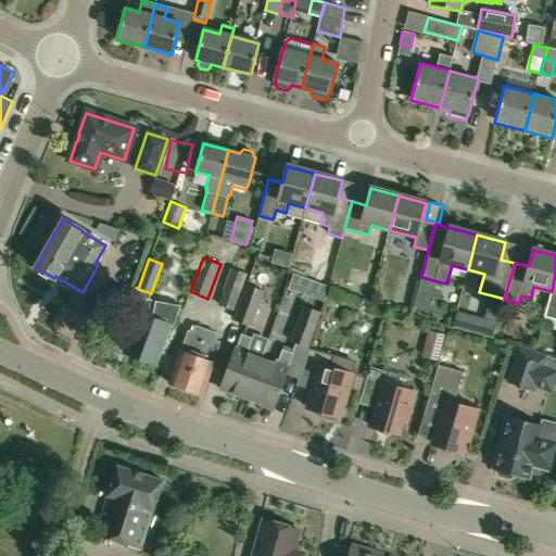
[(235,311),(248,273),(230,267),(217,305),(235,311)]
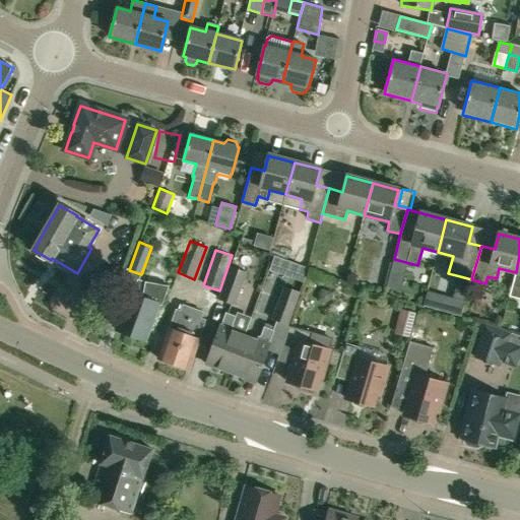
[(516,272),(512,284),(509,297),(519,299),(519,255),(516,272)]
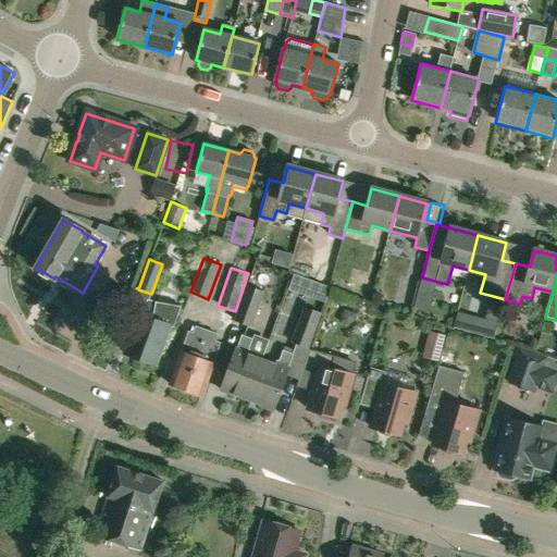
[(301,295),(307,282),(296,277),(291,291),(301,295)]
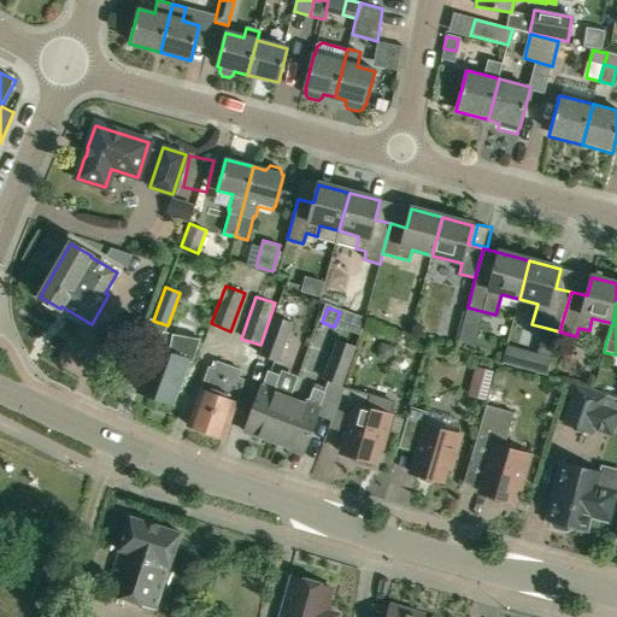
[(280,363),(293,324),(272,316),(258,356),(280,363)]
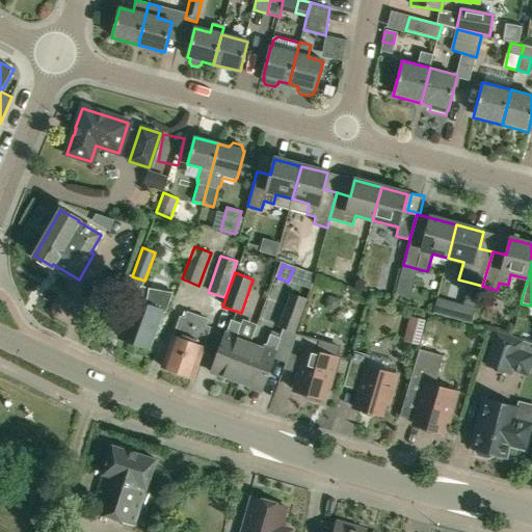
[(471,283),(468,293),(479,296),(482,286),(471,283)]
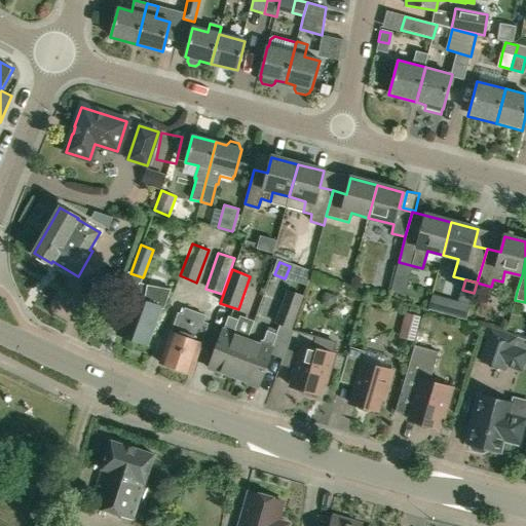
[(132,297),(118,335),(147,345),(160,308),(163,310),(171,290),(170,290),(148,287),(139,283),(134,297),(132,297)]
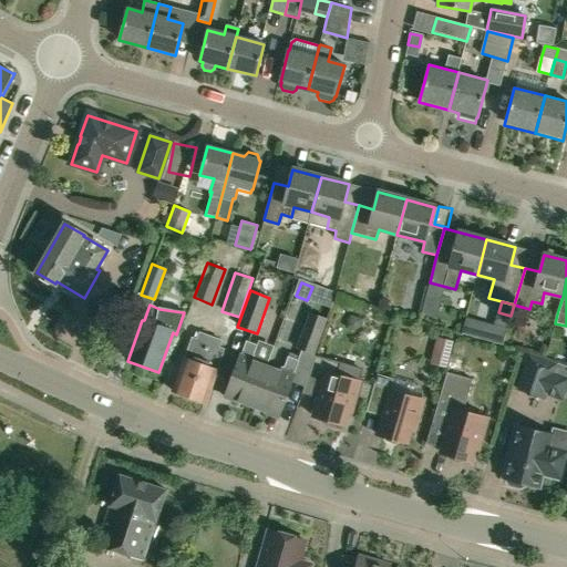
[(309,311),(296,348),(313,354),(327,318),(309,311)]
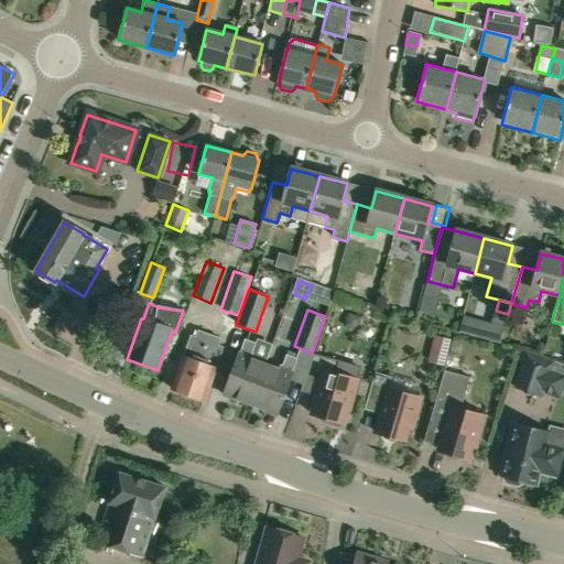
[(343,327),(349,329),(358,325),(359,318),(347,315),(343,327)]
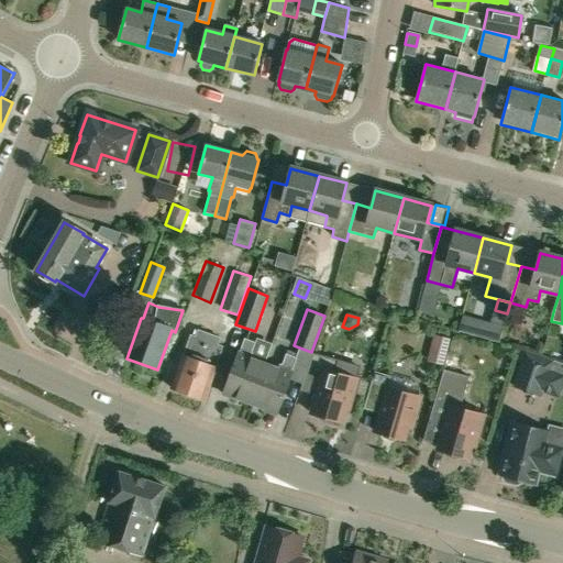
[(183,356),(172,389),(188,396),(209,334),(198,331),(196,338),(190,335),(184,356),(183,356)]
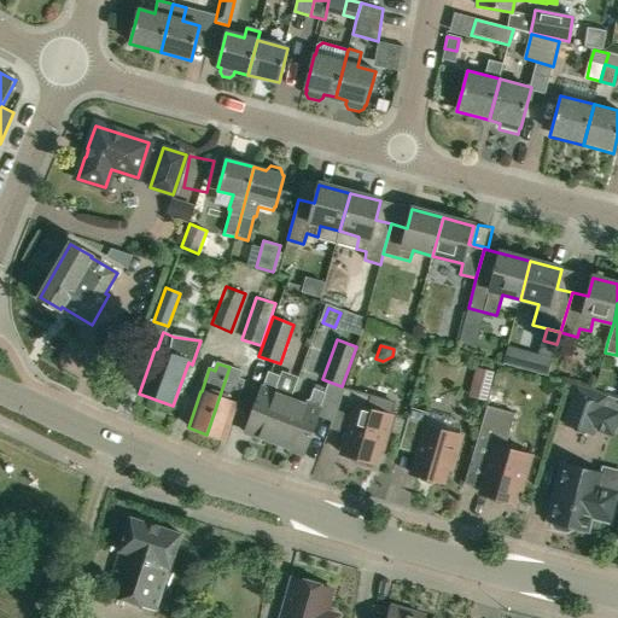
[(229,367),(207,435),(225,441),(238,403),(237,403),(244,382),(238,379),(242,372),(229,367)]
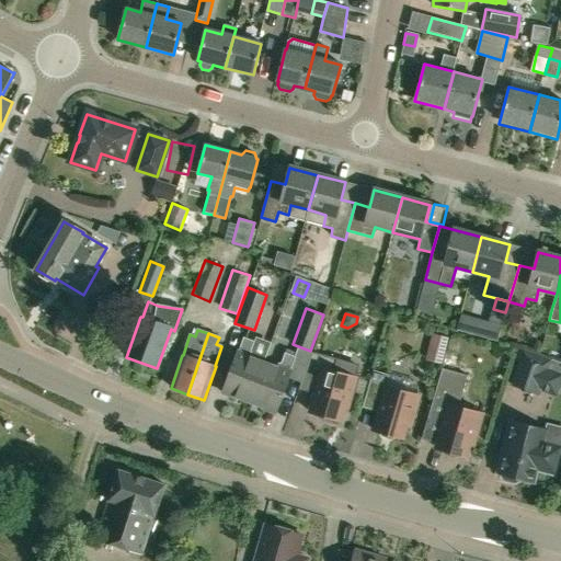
[(249,403),(263,363),(249,357),(254,342),(243,338),(222,392),(249,403)]
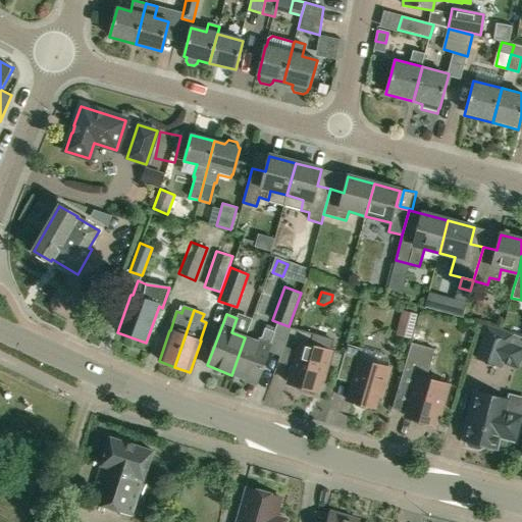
[(502,368),(502,365),(516,369),(521,350),(521,348),(509,344),(512,335),(487,327),(477,359),(502,368)]
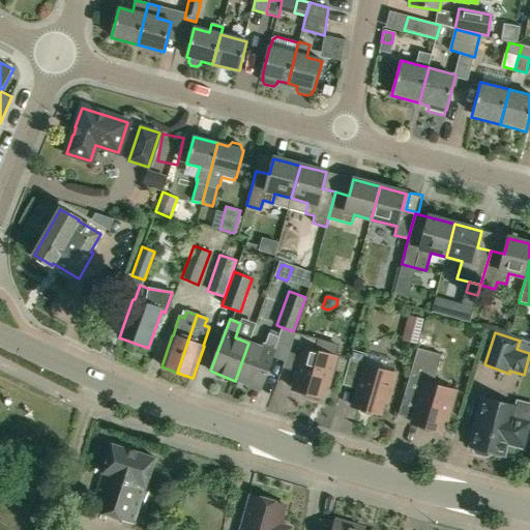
[(248,343),(235,381),(260,390),(280,337),(269,333),(263,349),(248,343)]
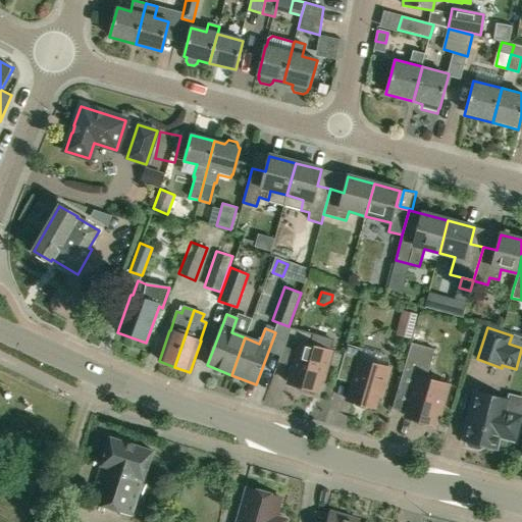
[(294,364),(289,383),(316,392),(320,379),(323,380),(331,352),(311,346),(313,335),(291,328),(280,357),(291,360),(294,364)]
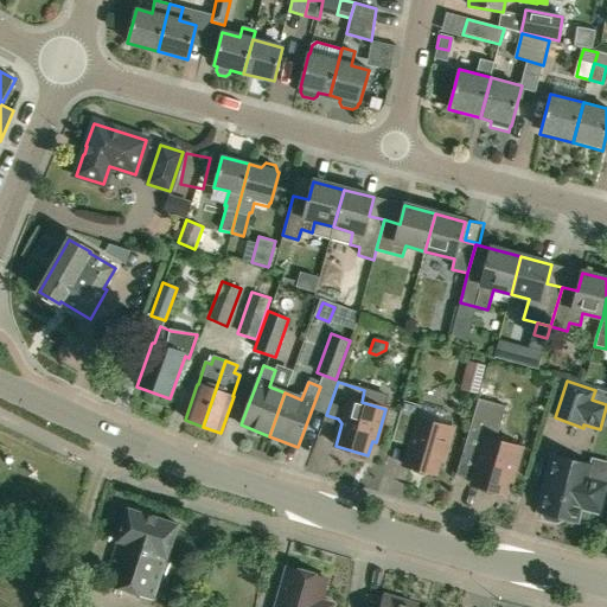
[(478,398),(462,454),(474,458),(478,462),(472,485),(504,494),(509,479),(512,480),(522,448),(496,441),(506,407),(478,398)]
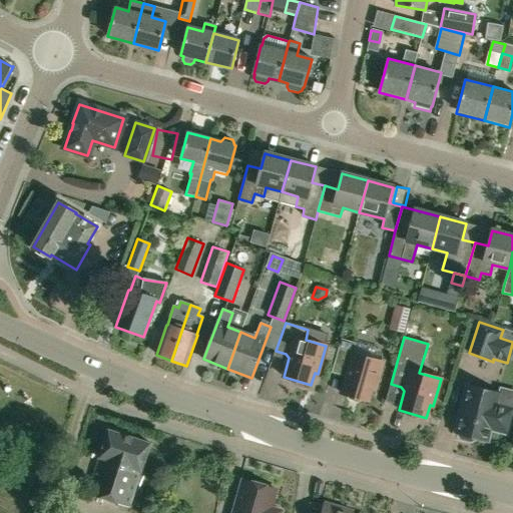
[(347,375),(341,394),(369,402),(372,389),(376,390),(384,362),(353,354),(356,343),(341,339),(333,367),(344,370),(347,375)]
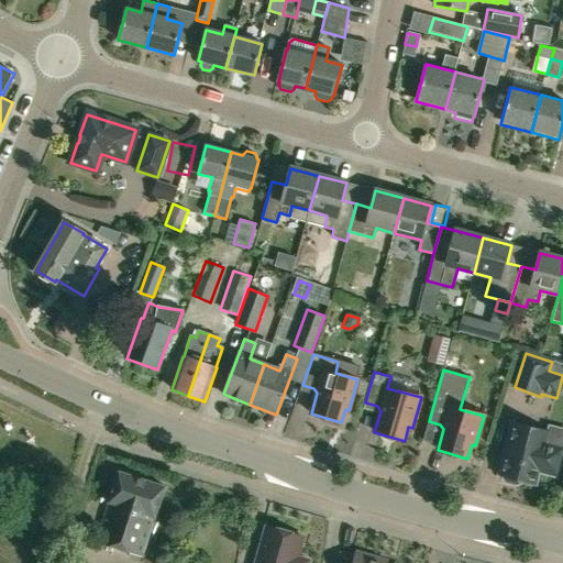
[(537,484),(540,473),(558,477),(562,454),(562,448),(547,444),(550,432),(512,423),(499,474),(504,475),(503,479),(505,483),(517,486),(520,484),(521,479),(537,484)]
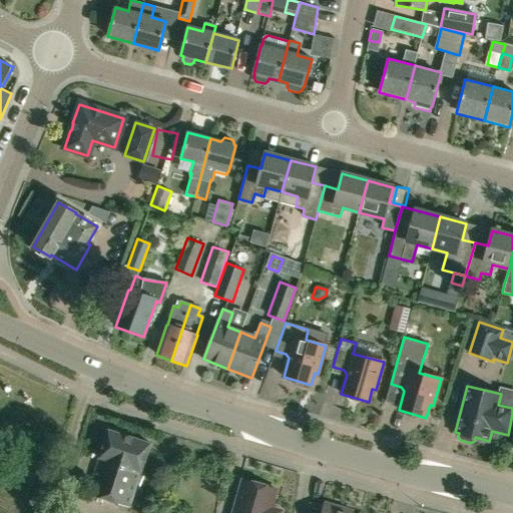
[(99,459),(88,494),(129,507),(140,472),(141,472),(150,444),(107,430),(98,459),(99,459)]
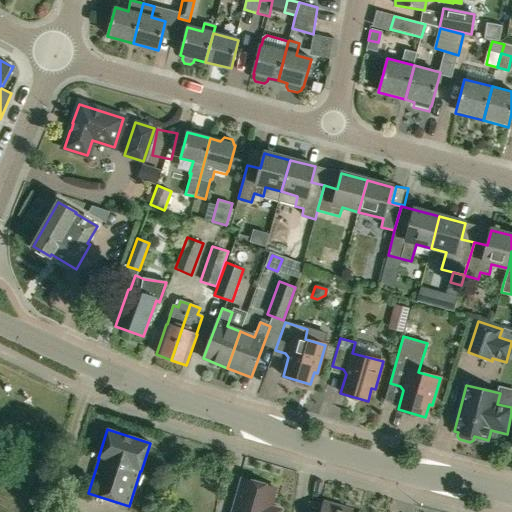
[(235,510),(233,509),(232,511),(279,511),(280,510),(269,507),(274,488),(244,480),(235,510)]
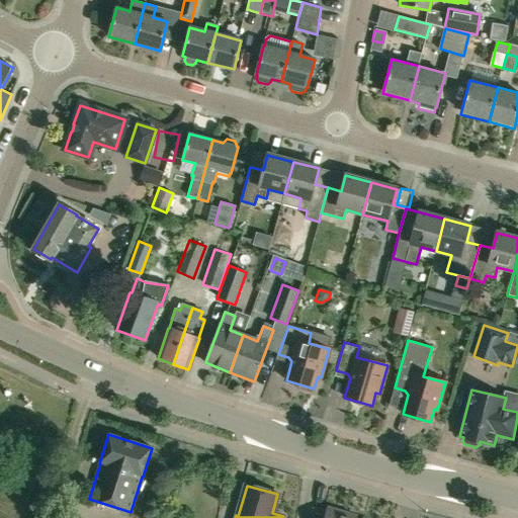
[(330,509),(327,517),(344,517),(345,514),(330,509)]
